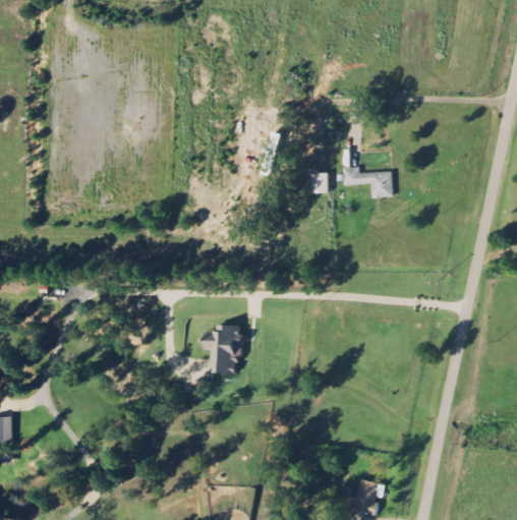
[(359,172),(359,167),(342,167),(343,185),(370,184),(371,197),(393,196),(392,171),(359,172)]
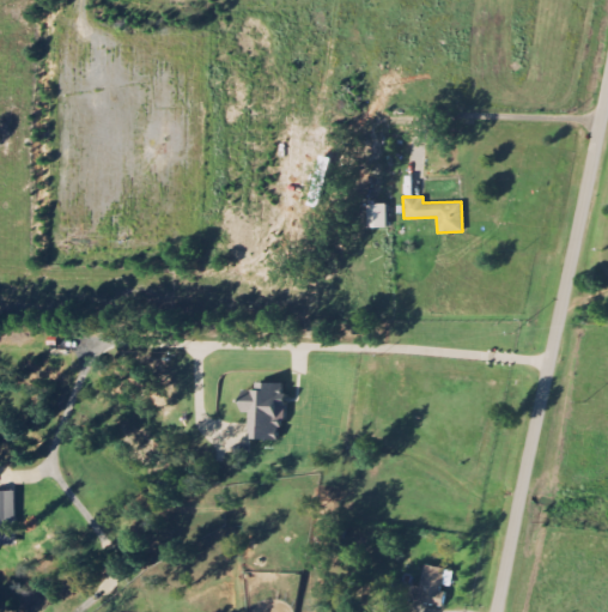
[(365,226),(385,226),(385,203),(365,203),(365,226)]
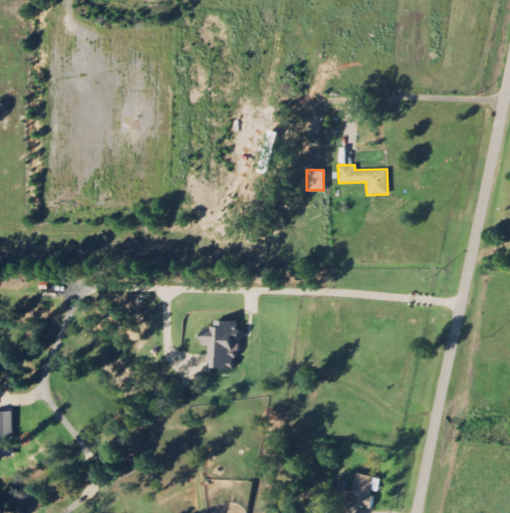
[(206,367),(235,367),(236,320),(215,320),(215,330),(200,330),(200,344),(207,345),(206,367)]
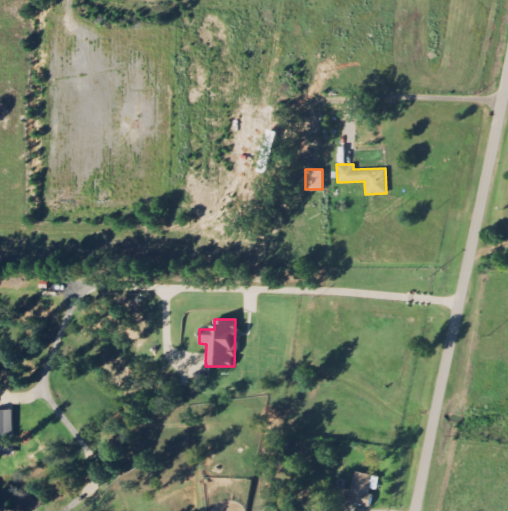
[(0,454),(11,454),(10,409),(0,409),(0,454)]
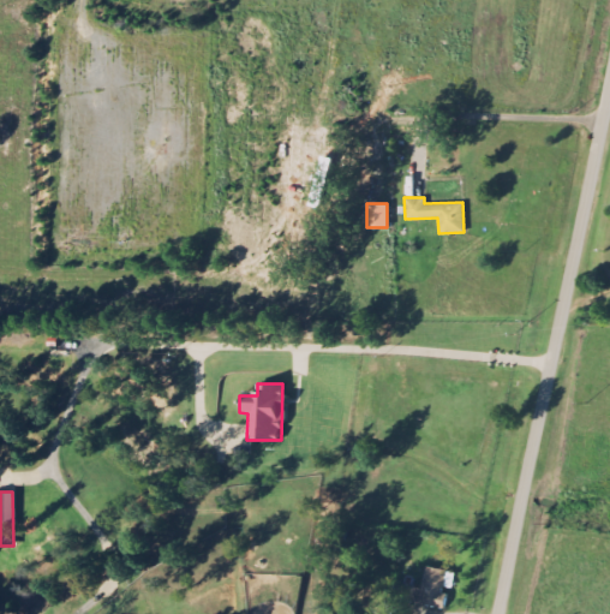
[(422,588),(412,586),(410,602),(442,606),(447,568),(424,566),(422,588)]
